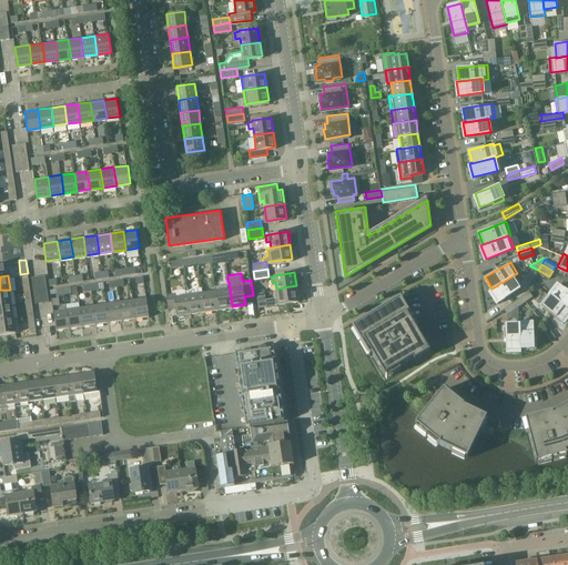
[(492,289),(490,290),(497,302),(519,289),(511,276),(492,289)]
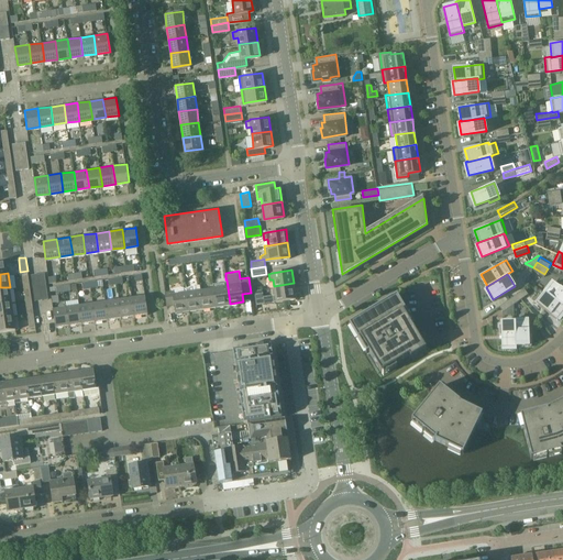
[(225,280),(212,282),(213,287),(217,305),(230,304),(227,280),(225,280)]
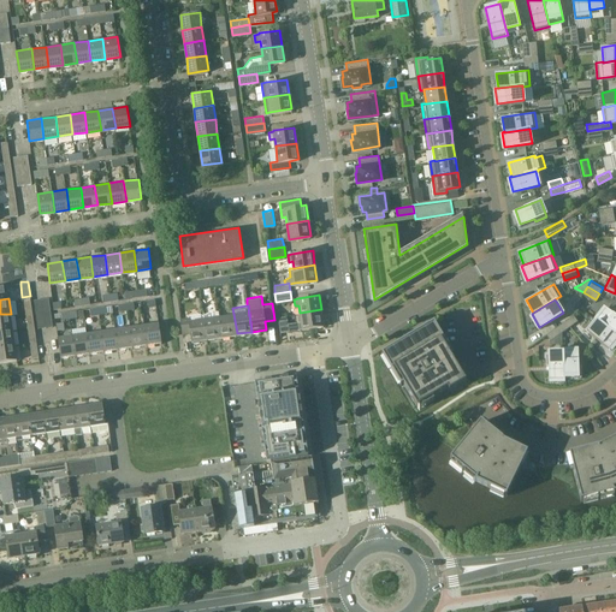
[(615,314),(605,306),(596,318),(615,332),(615,314)]
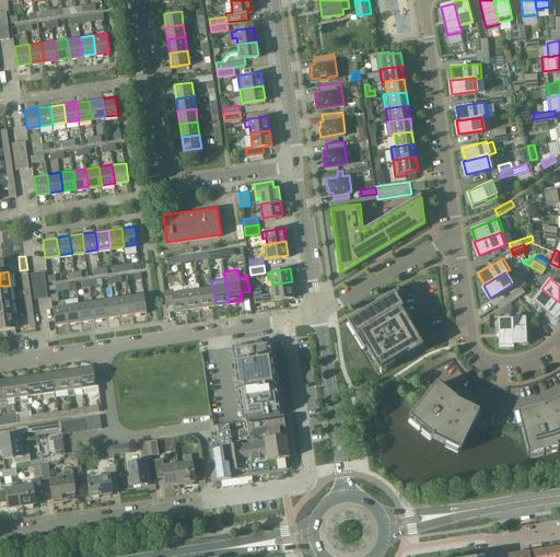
[(193,281),(185,285),(188,308),(201,305),(199,287),(198,282),(193,281)]
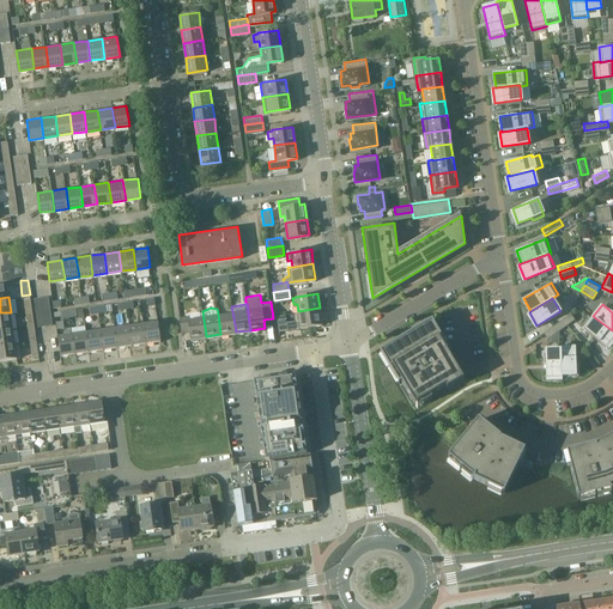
[(299,326),(322,323),(320,308),(298,311),(298,320),(286,321),(286,312),(277,314),(279,329),(287,328),(287,327),(299,326)]
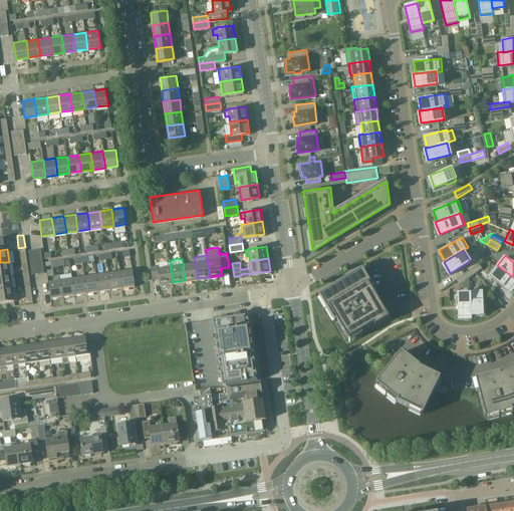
[(159,276),(160,284),(173,282),(170,261),(165,260),(158,262),(158,264),(151,265),(152,277),(153,277),(159,276)]
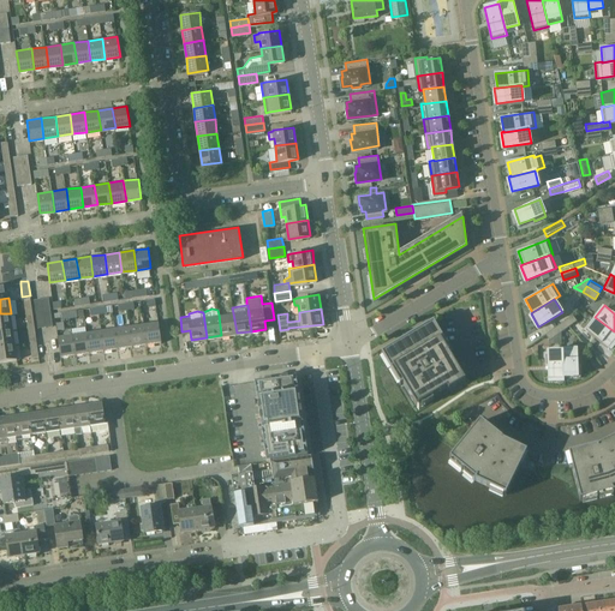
[(573,312),(565,318),(569,324),(577,318),(573,312)]
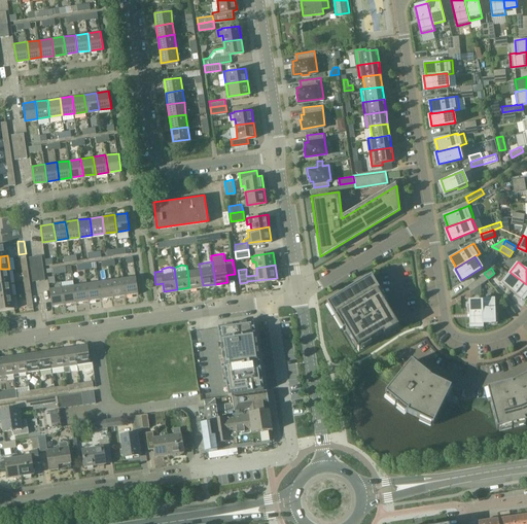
[(0,282),(11,281),(9,269),(0,269),(0,282)]
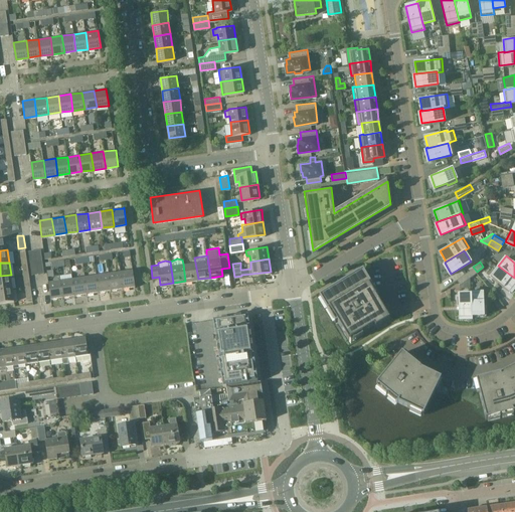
[(185,281),(198,279),(195,263),(183,264),(185,281)]
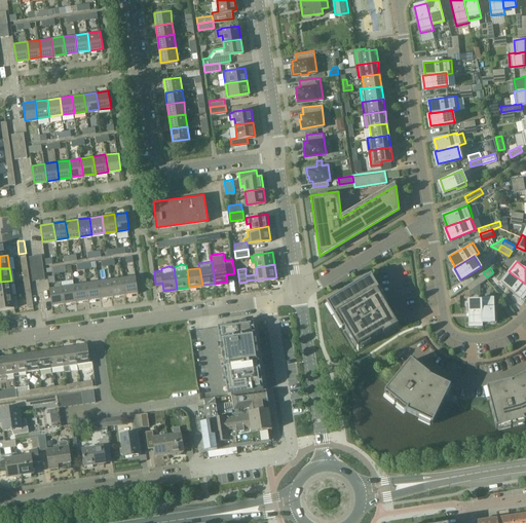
[(508,270),(499,281),(521,297),(525,290),(525,284),(509,271),(508,270)]
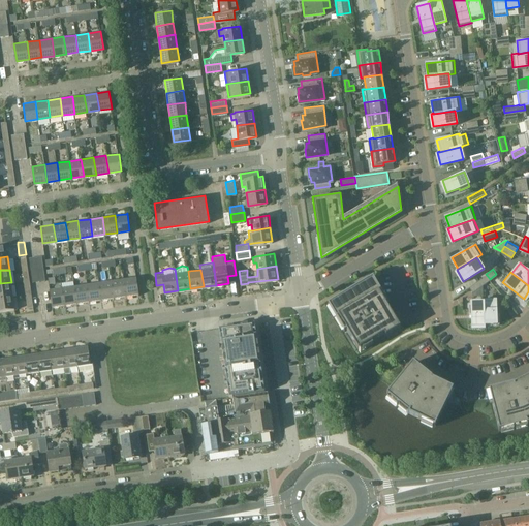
[(486,274),(479,279),(483,283),(490,279),(486,274)]
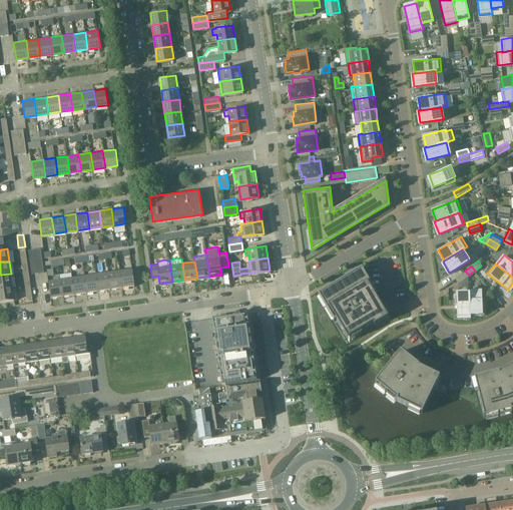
[(362,267),(318,293),(334,320),(337,319),(348,338),(373,323),(374,325),(388,316),(375,295),(378,294),(362,267)]
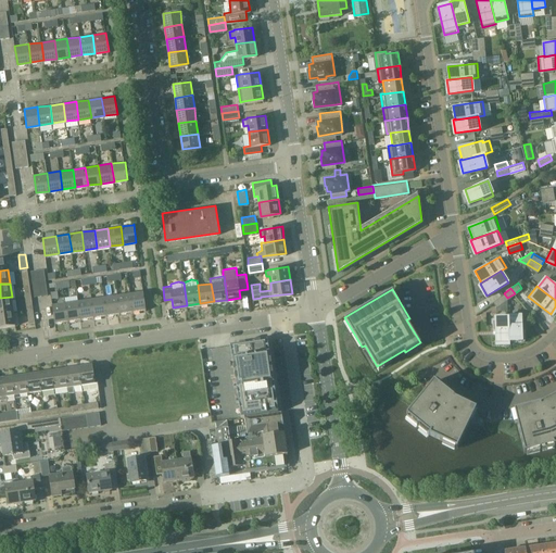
[(146,308),(143,290),(129,292),(133,310),(146,308)]
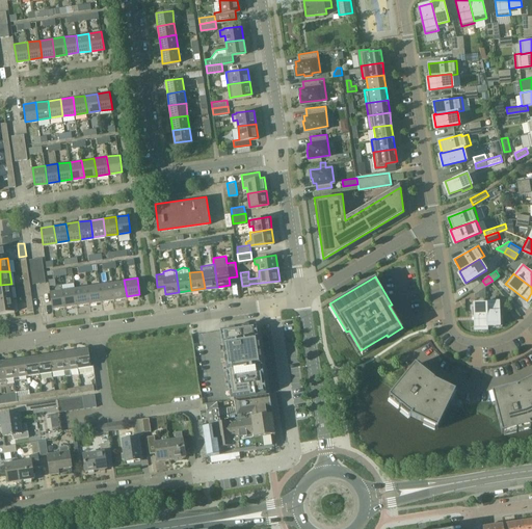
[(114,298),(127,296),(124,280),(112,282),(114,298)]
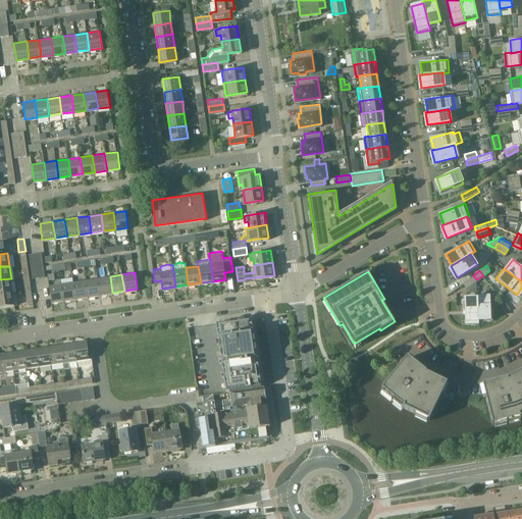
[(476,279),(473,275),(463,281),(467,287),(476,279)]
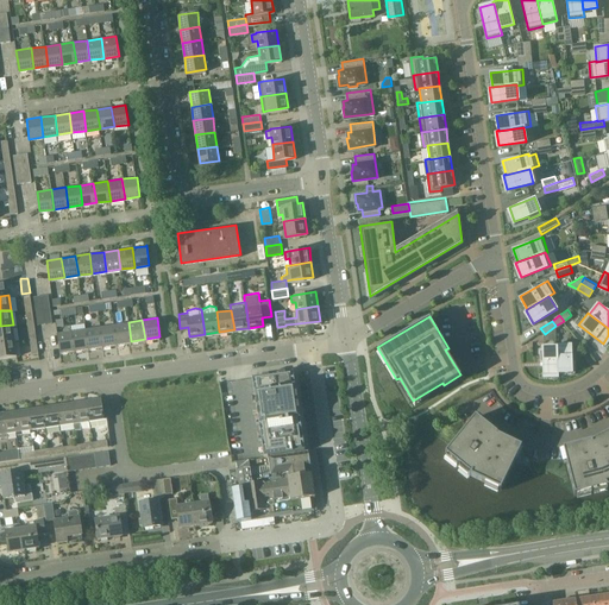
[(86,322),(70,325),(71,331),(74,350),(89,347),(86,328),(86,322)]
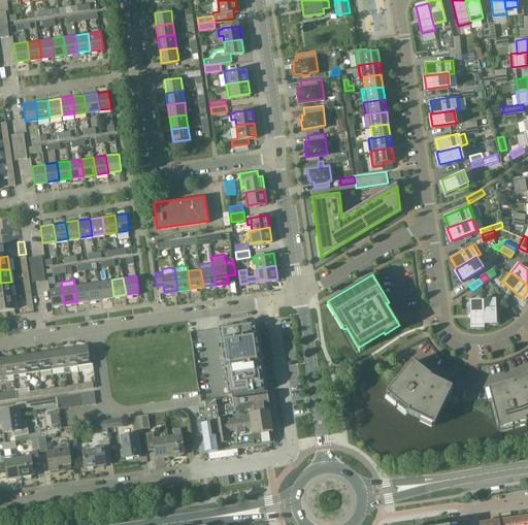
[(113,296),(111,280),(99,282),(101,298),(113,296)]
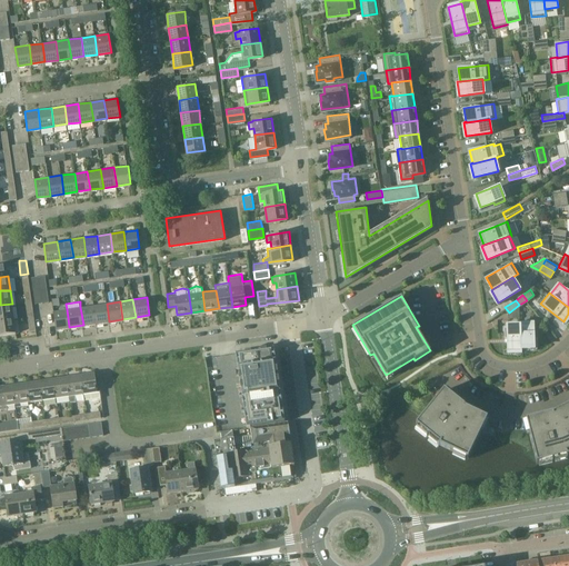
[(0,319),(13,317),(12,304),(0,305),(0,319)]
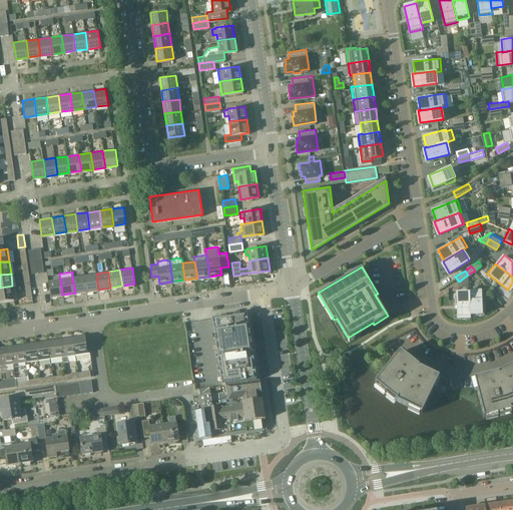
[(96,274),(84,275),(86,291),(98,290),(96,274)]
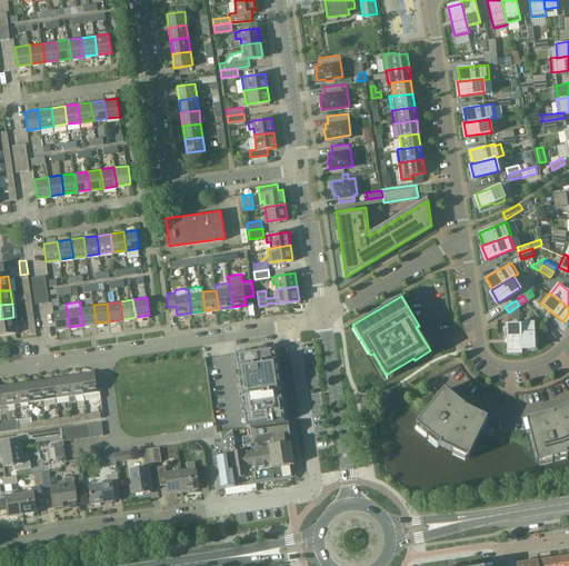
[(96,323),(93,305),(80,307),(83,325),(96,323)]
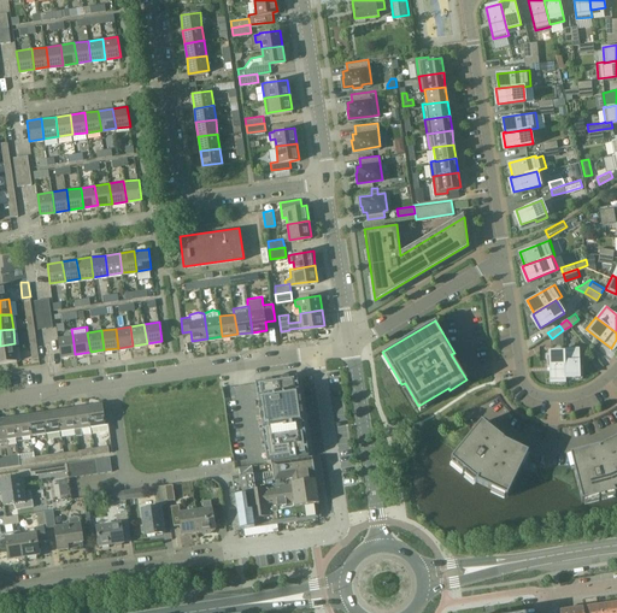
[(58,337),(60,357),(75,354),(72,335),(58,337)]
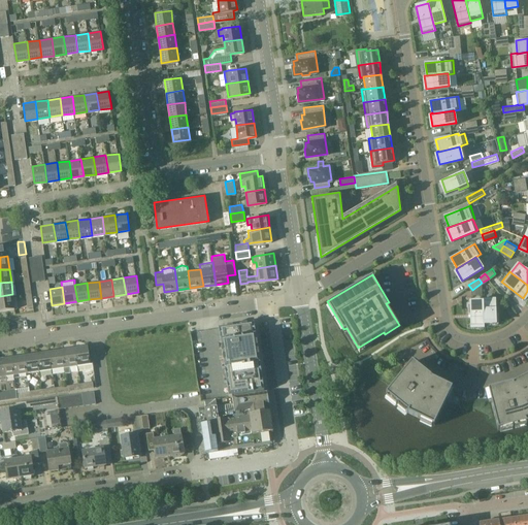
[(0,309),(14,307),(12,294),(0,296),(0,309)]
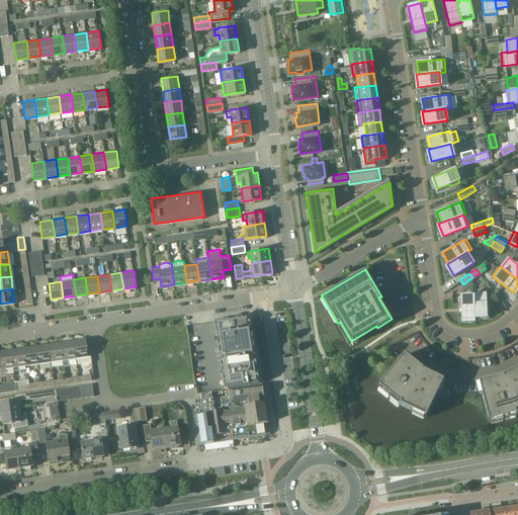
[(475,295),(476,316),(489,316),(488,292),(475,293),(475,295)]
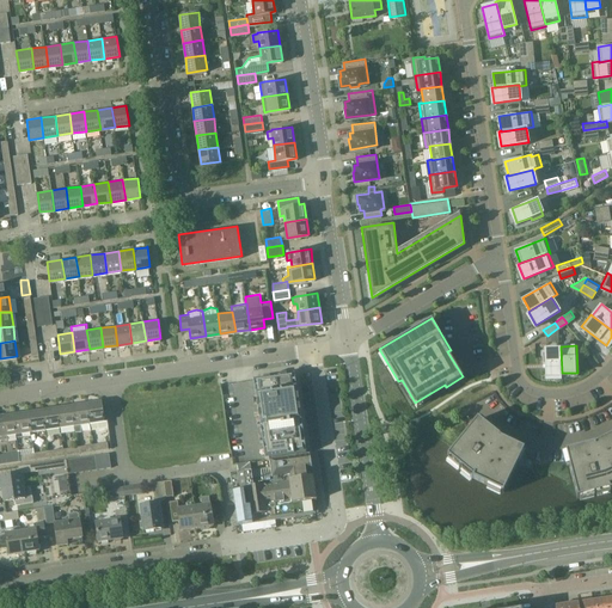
[(561,349),(542,349),(543,361),(545,361),(545,376),(562,375),(562,373),(561,349)]
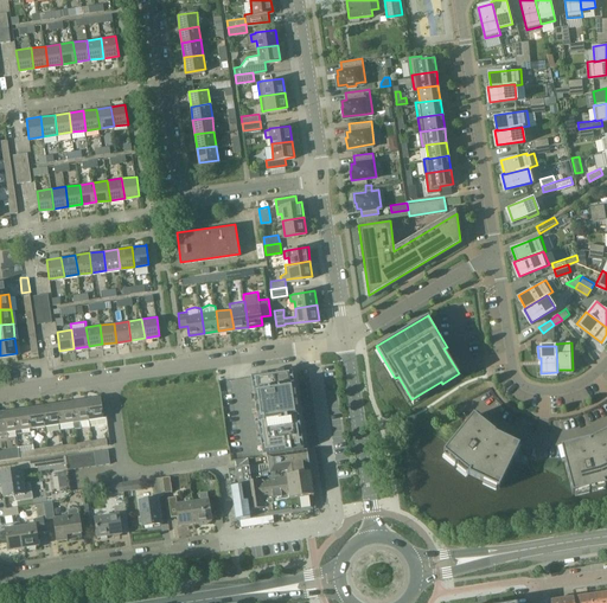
[(262,372),(251,373),(254,389),(256,405),(259,422),(261,438),(263,453),(304,448),(301,432),(299,416),(296,399),(294,383),(292,367),(262,372)]
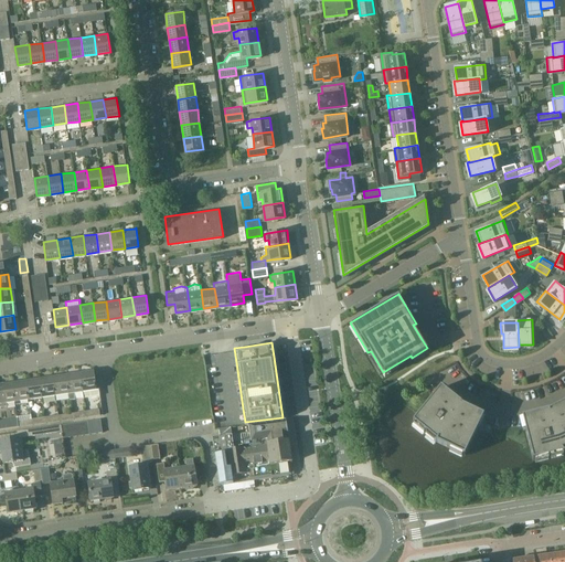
[(94,369),(81,371),(83,390),(83,395),(100,393),(99,385),(97,385),(94,369)]
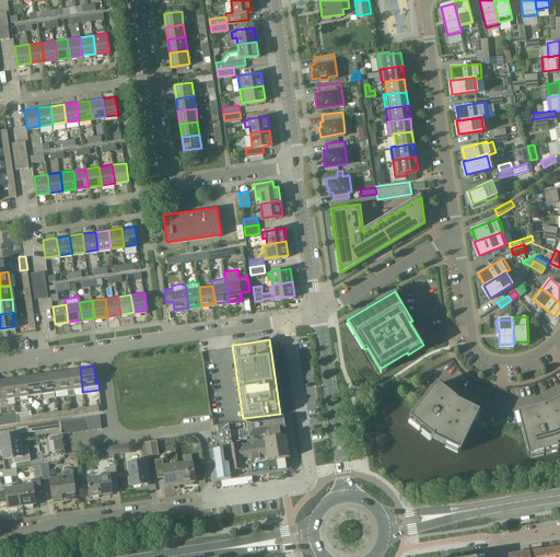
[(82,386),(80,368),(66,370),(69,387),(68,389),(69,394),(74,393),(73,387),(82,386)]
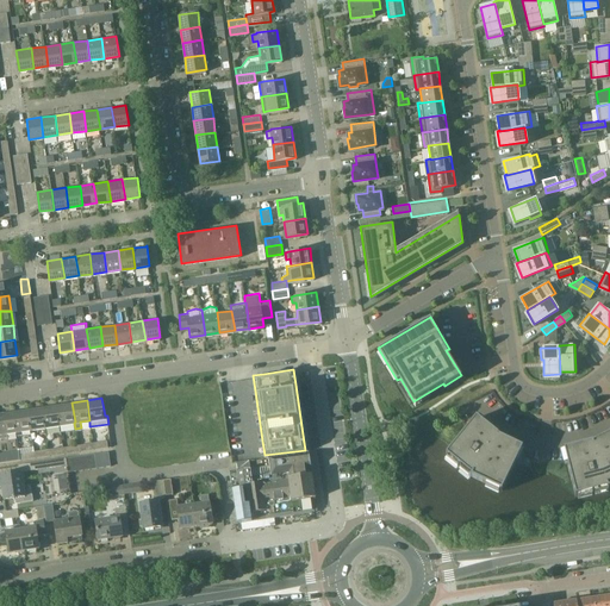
[(72,403),(57,404),(61,424),(74,423),(75,422),(72,403)]
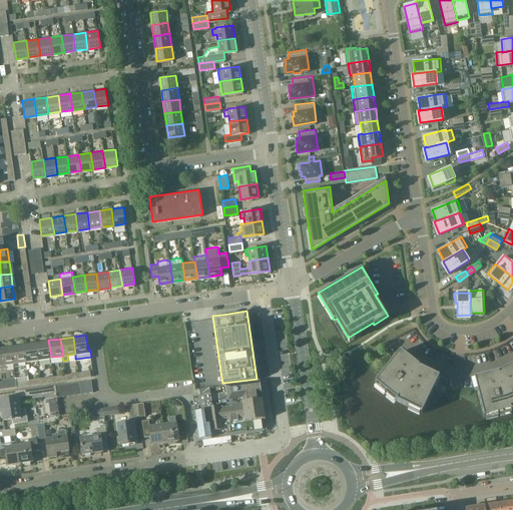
[(48,340),(36,342),(38,359),(51,357),(48,340)]
